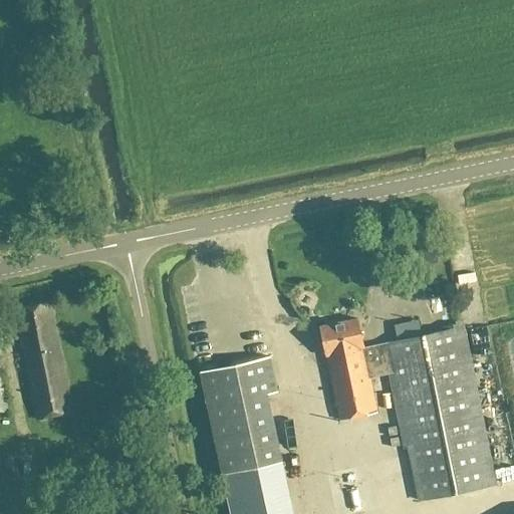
[(14,310),(37,420),(71,413),(48,303),(14,310)]
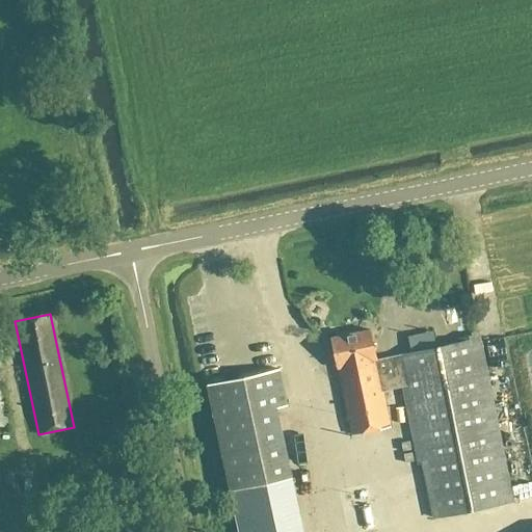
[(368,330),(329,339),(351,436),(389,428),(381,392),(401,388),(428,519),(511,502),(479,339),(401,354),(401,356),(375,362),(368,330)]
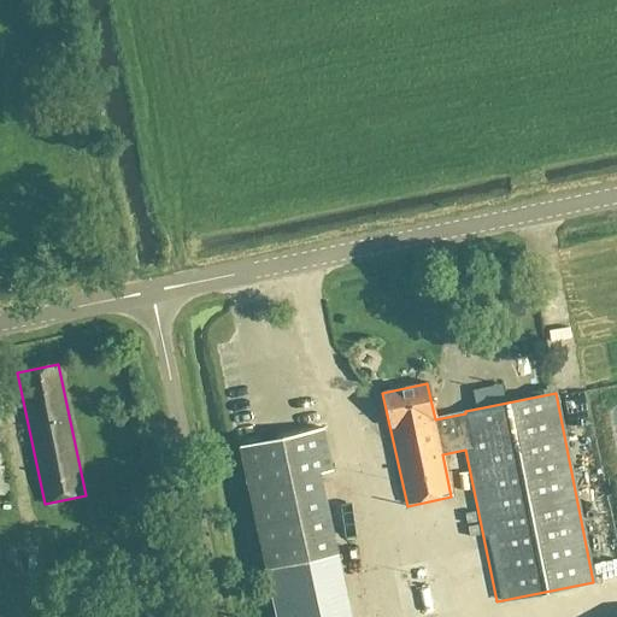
[(242,435),(263,429),(259,417),(239,423),(242,435)]
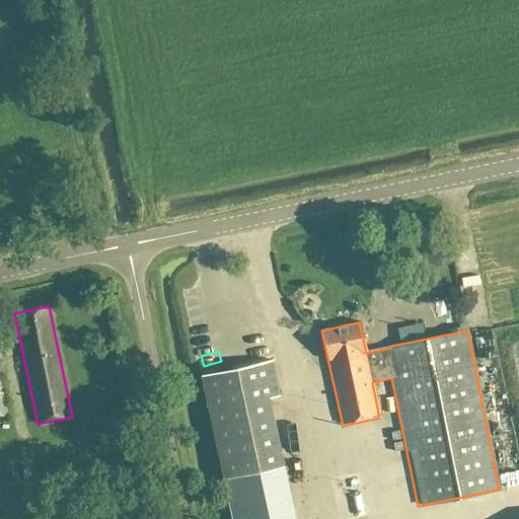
[(279,396),(271,361),(201,376),(231,518),(294,518),(268,398),(279,396)]
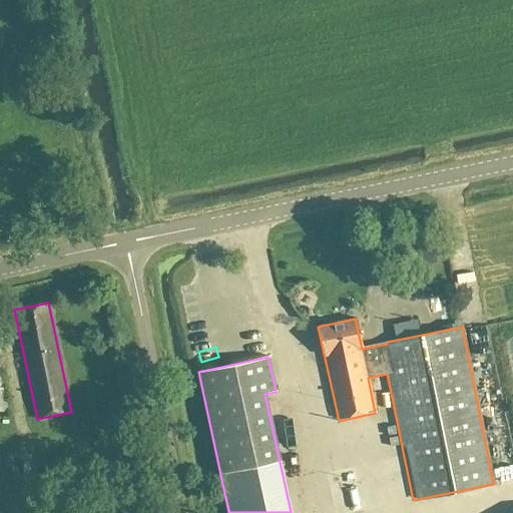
[(397,427),(367,430),(368,438),(397,435),(397,427)]
